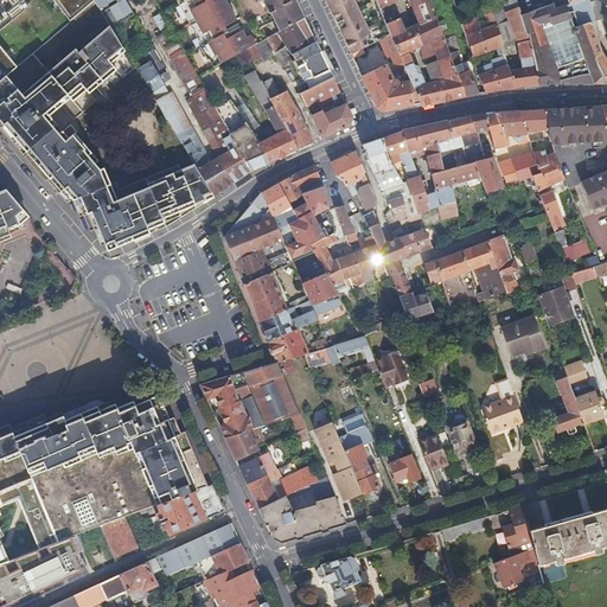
[(0,77),(0,88),(6,96),(13,106),(108,25),(98,10),(93,0),(91,0),(20,61),(0,77)]
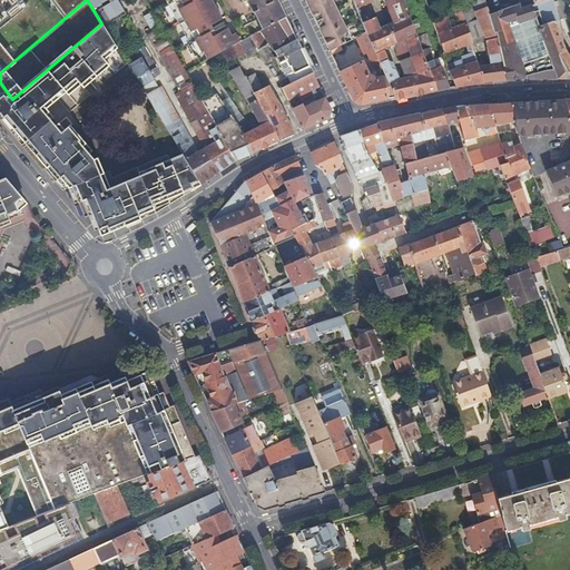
[(31,0),(26,5),(0,26),(16,43),(30,31),(26,26),(56,0),(31,0)]
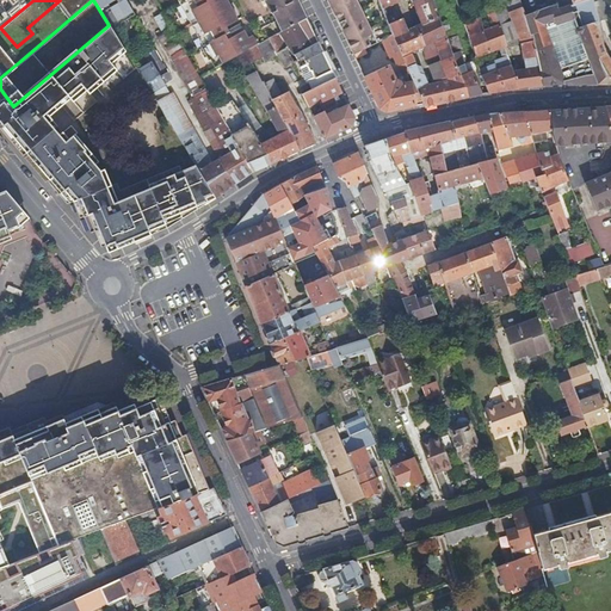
[(185,0),(222,63),(244,51),(248,48),(239,31),(221,0),(185,0)]
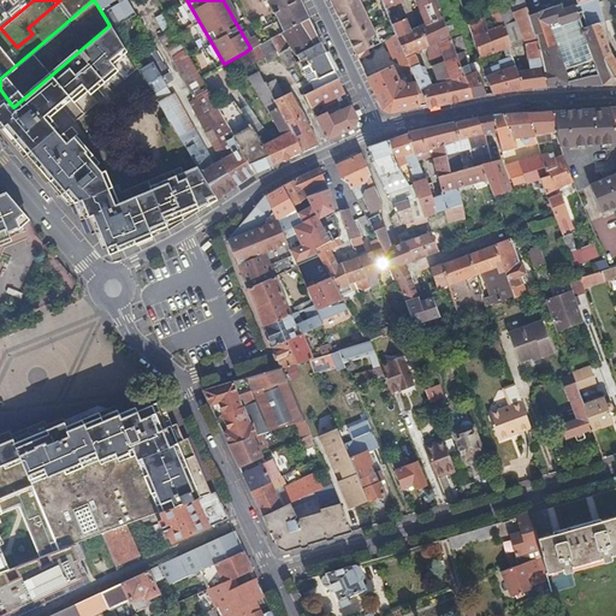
[(300,0),(267,0),(268,1),(265,3),(271,13),(274,12),(284,30),(308,17),(300,0)]
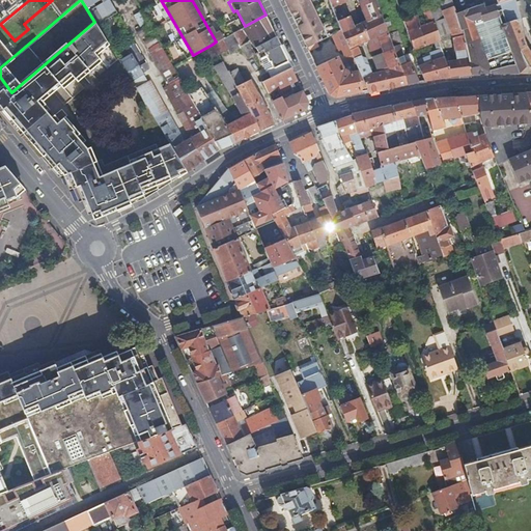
[(283,0),(285,3),(289,11),(308,2),(306,0),(283,0)]
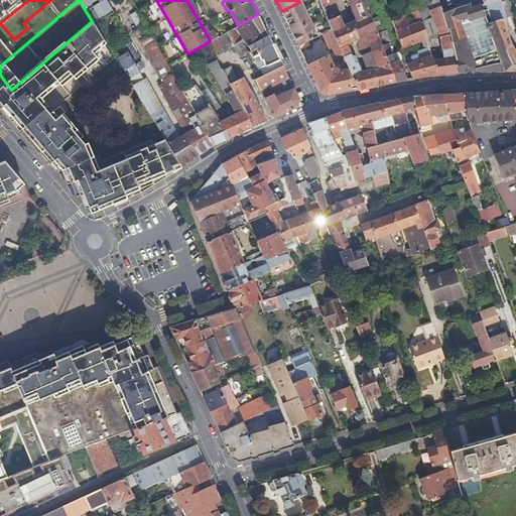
[(319,0),(321,3),(330,25),(332,28),(341,50),(343,56),(348,67),(358,90),(360,91),(392,84),(396,83),(385,50),(382,41),(367,0),(319,0)]
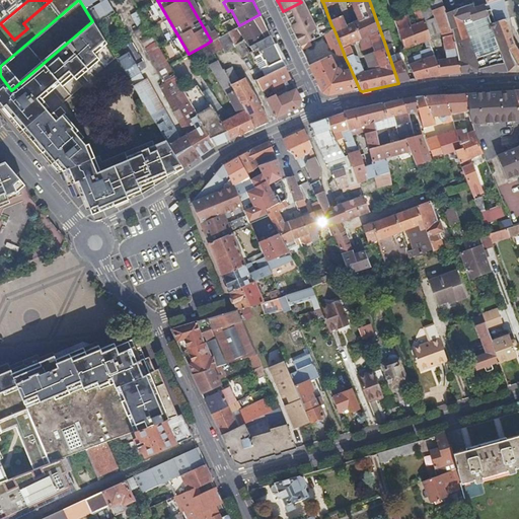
[(436,60),(440,75),(461,72),(455,38),(454,32),(452,32),(447,16),(446,13),(442,0),(418,0),(422,10),(426,22),(437,18),(442,35),(447,57),(436,60)]
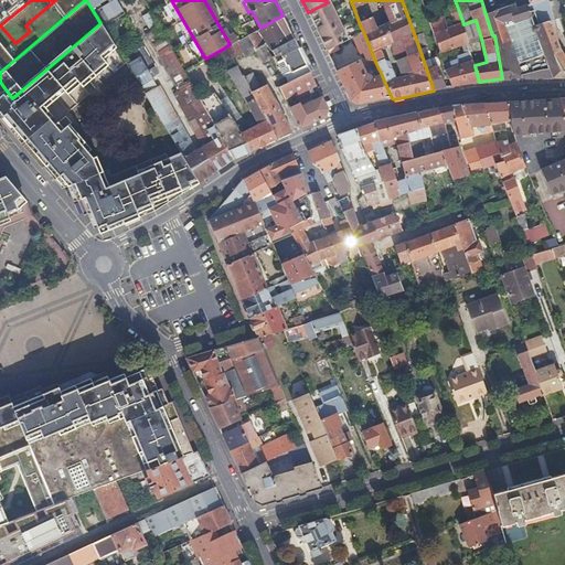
[(553,19),(547,0),(531,0),(532,3),(529,4),(531,10),(534,18),(544,13),(548,16),(550,20),(553,19)]
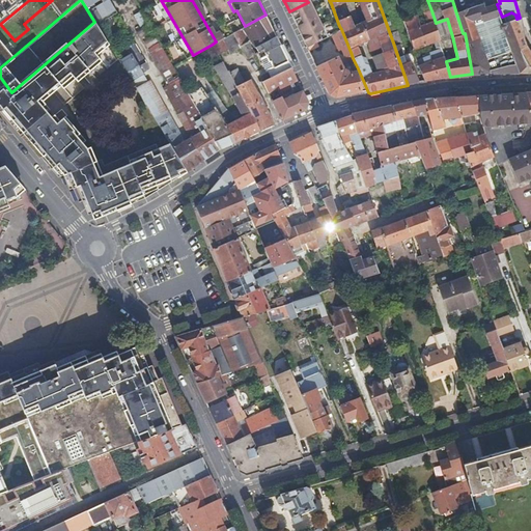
[(305,44),(306,47),(325,36),(308,2),(289,11),(305,44)]
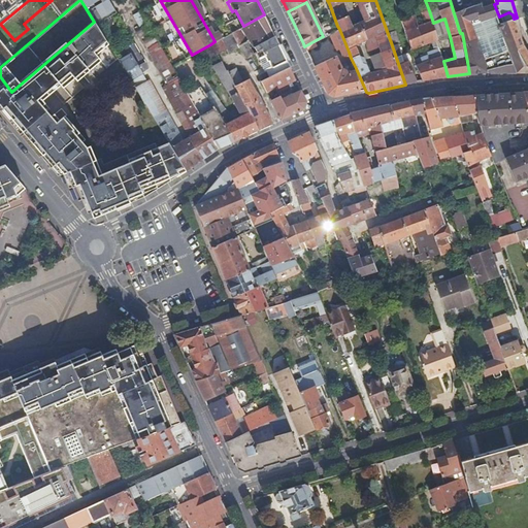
[(332,32),(339,29),(337,26),(329,3),(321,6),(332,32)]
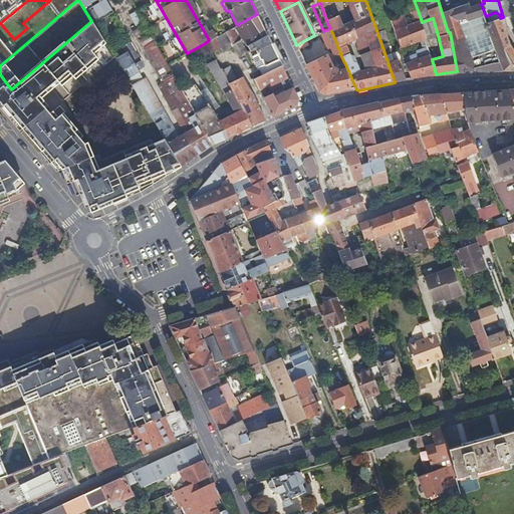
[(451,37),(461,36),(464,45),(488,38),(481,21),(478,8),(463,13),(461,10),(443,16),(448,32),(450,32),(451,37)]
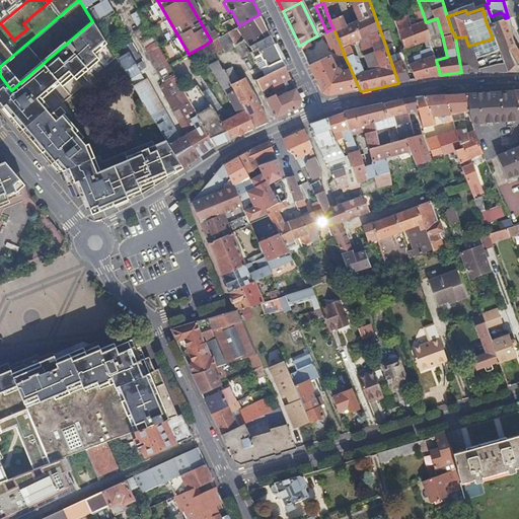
[(228,11),(203,26),(211,41),(225,33),(230,30),(239,25),(231,10),(228,11)]
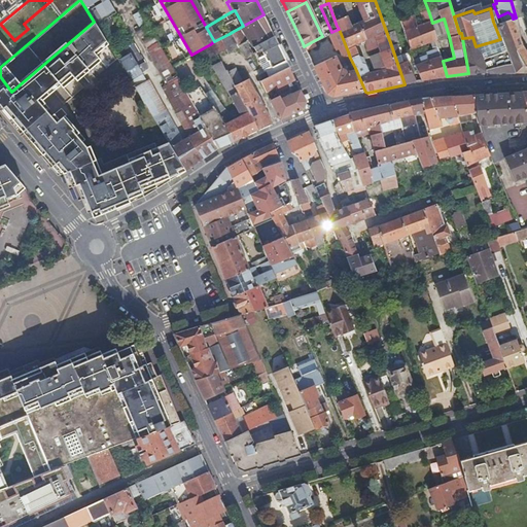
[(416,14),(402,20),(412,49),(435,40),(438,40),(432,23),(428,10),(421,13),(424,24),(420,25),(416,14)]
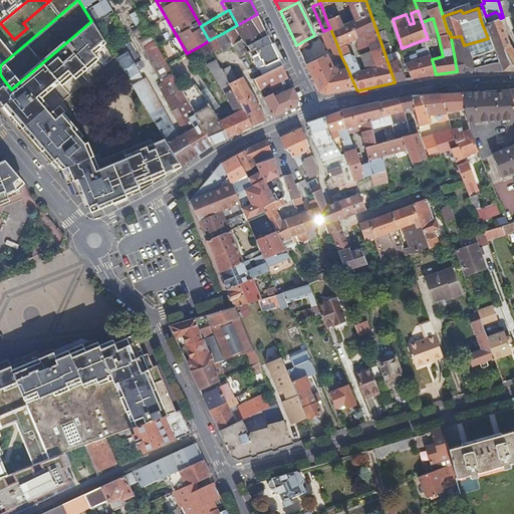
[(135,12),(127,15),(132,26),(140,23),(135,12)]
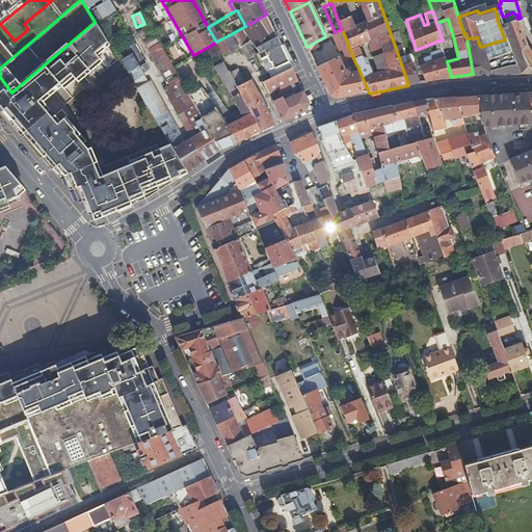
[(281,44),(266,15),(245,26),(236,31),(231,34),(239,50),(248,45),(255,56),(257,55),(259,57),(281,44)]
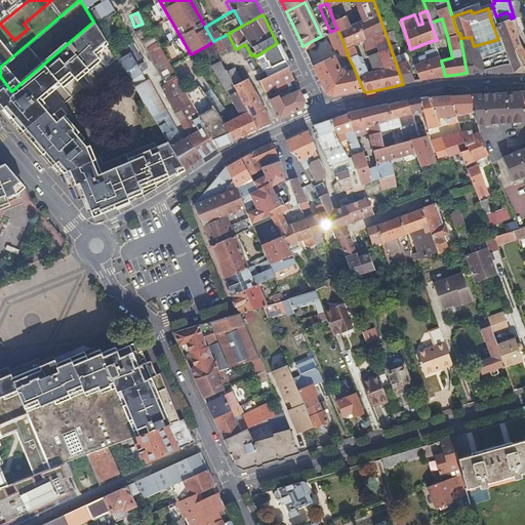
[(510,73),(524,72),(524,54),(517,41),(508,16),(491,22),(498,39),(499,44),(510,73)]
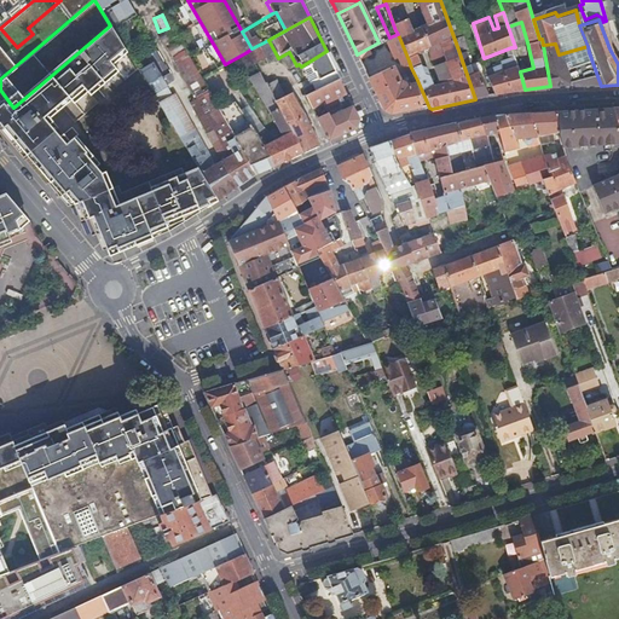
[(45,185),(57,200),(73,186),(75,190),(84,191),(93,183),(97,186),(103,180),(100,177),(94,169),(97,167),(75,140),(68,145),(63,138),(59,140),(50,128),(52,126),(48,121),(69,104),(73,106),(99,82),(103,86),(116,74),(109,67),(127,51),(110,25),(13,108),(6,98),(0,104),(0,126),(48,183),(45,185)]
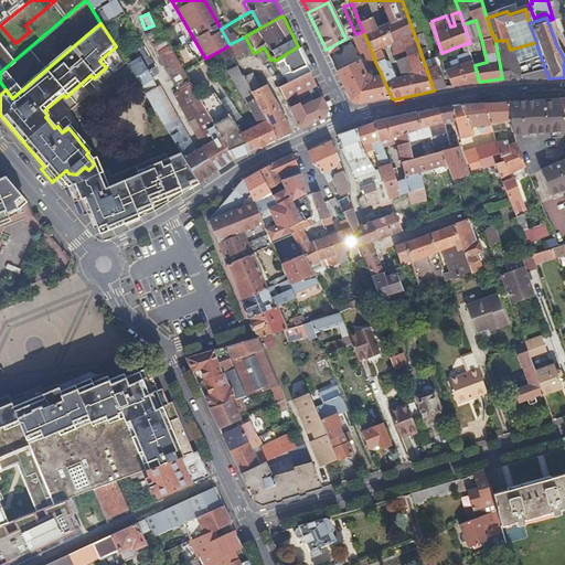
[(368,57),(373,55),(363,31),(355,34),(353,35),(360,52),(364,50),(368,57)]
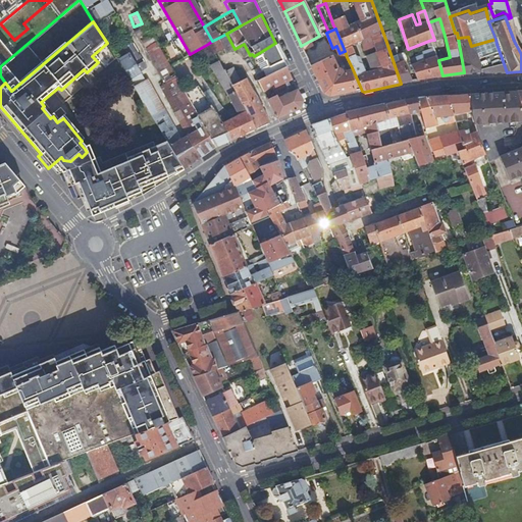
[(224,54),(235,49),(226,34),(212,41),(208,44),(214,54),(221,50),(224,54)]
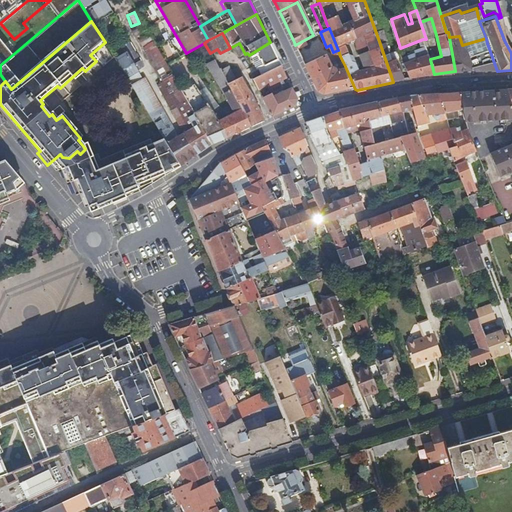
[(455,71),(471,71),(465,51),(462,45),(459,36),(449,37),(455,71)]
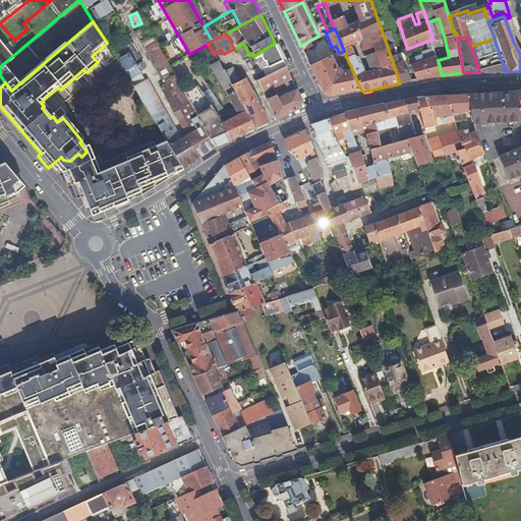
[(160,47),(159,45),(156,41),(143,48),(148,54),(160,47)]
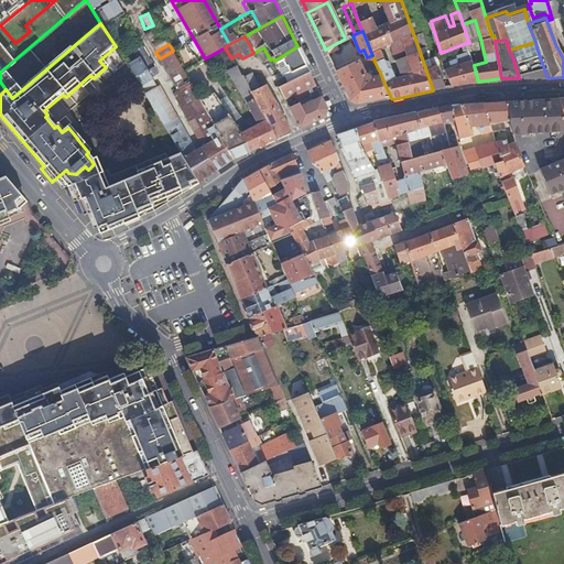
[(300,50),(297,46),(274,61),(283,77),(284,76),(306,65),(300,50)]
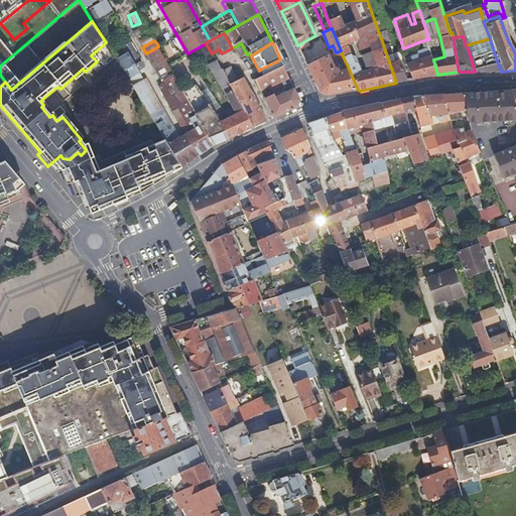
[(475,72),(501,72),(491,43),(469,51),(475,72)]
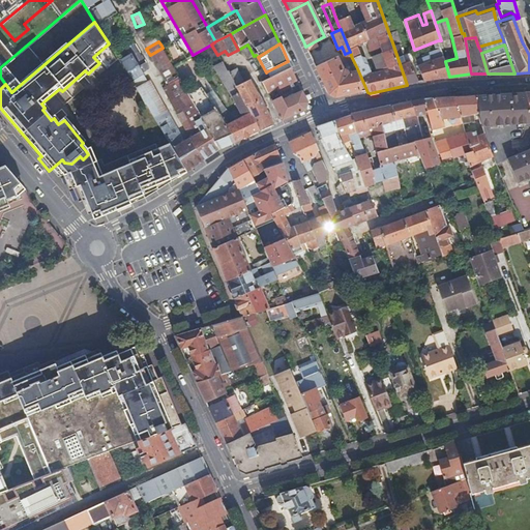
[(218,150),(219,149),(188,93),(175,70),(173,66),(163,48),(150,55),(149,56),(167,85),(162,88),(190,138),(204,159),(218,150)]
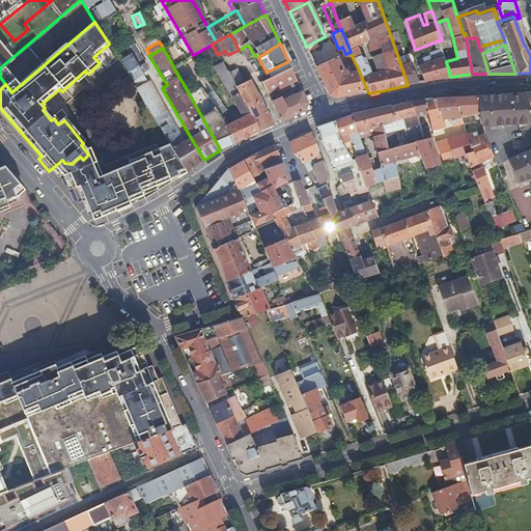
[(396,52),(408,85),(419,83),(413,63),(409,64),(406,56),(401,57),(399,52),(396,52)]
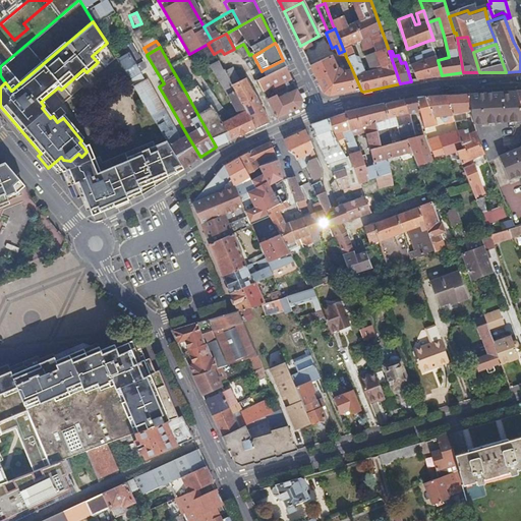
[(361,91),(351,67),(345,70),(342,65),(338,67),(332,56),(310,65),(311,66),(310,67),(324,93),(331,97),(338,95),(340,92),(353,91),(361,91)]
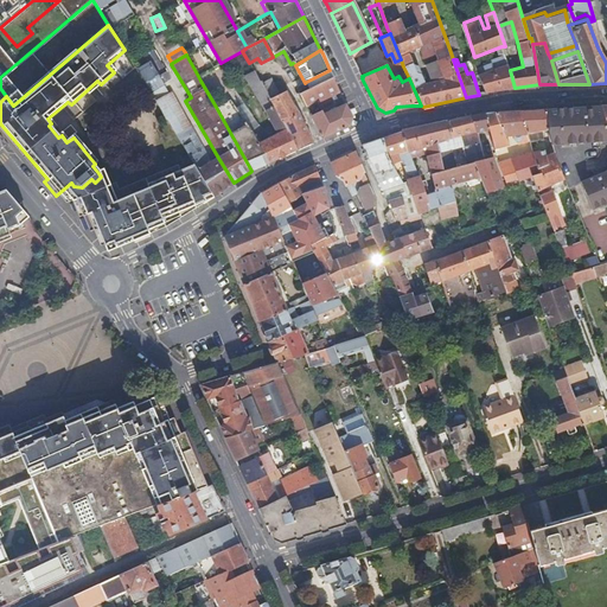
[(151,91),(161,85),(151,66),(139,74),(151,91)]
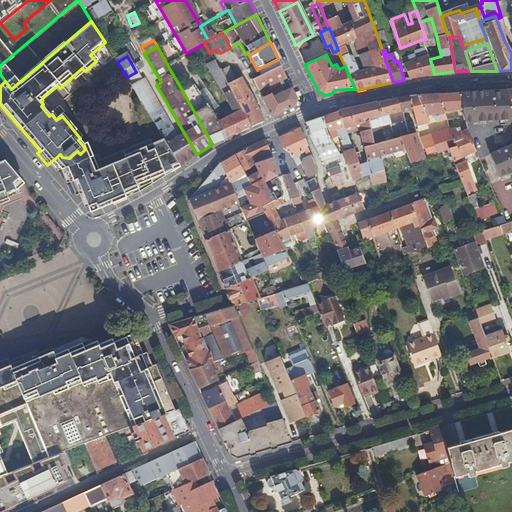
[(298,98),(278,59),(258,69),(261,74),(254,78),(260,91),(267,87),(271,93),(263,97),(273,117),(295,106),(298,98)]
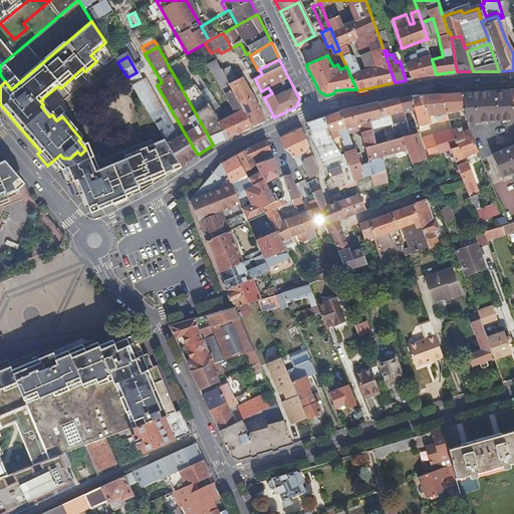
[(234,136),(251,127),(238,104),(228,84),(220,70),(215,60),(207,64),(224,93),(225,92),(236,111),(231,114),(229,112),(226,114),(227,116),(225,118),(234,136)]
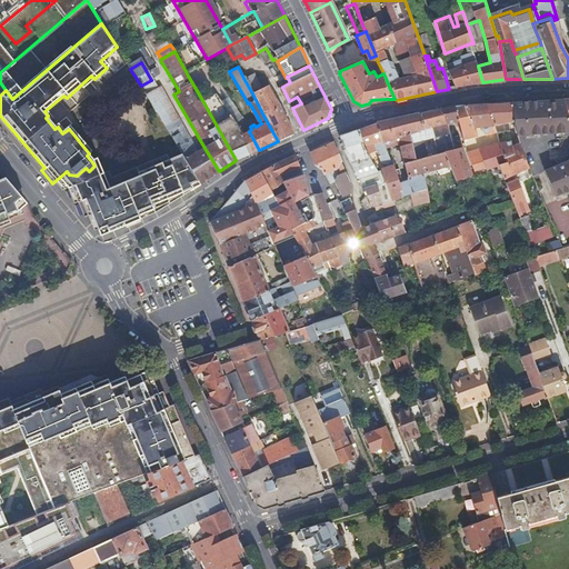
[(201,183),(219,171),(205,148),(198,151),(160,87),(157,89),(151,80),(141,86),(183,153),(190,166),(201,183)]
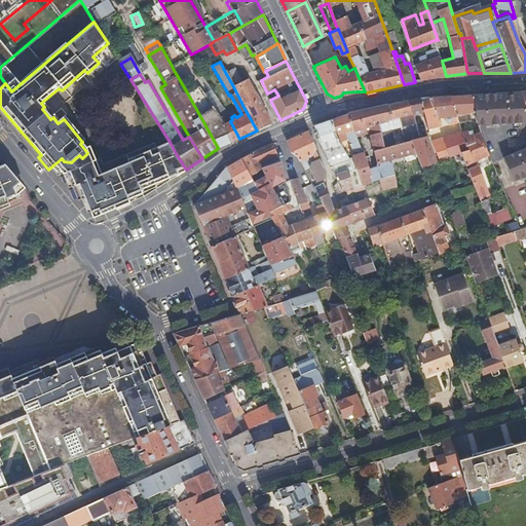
[(243,107),(259,99),(257,97),(248,83),(246,79),(233,86),(243,107)]
